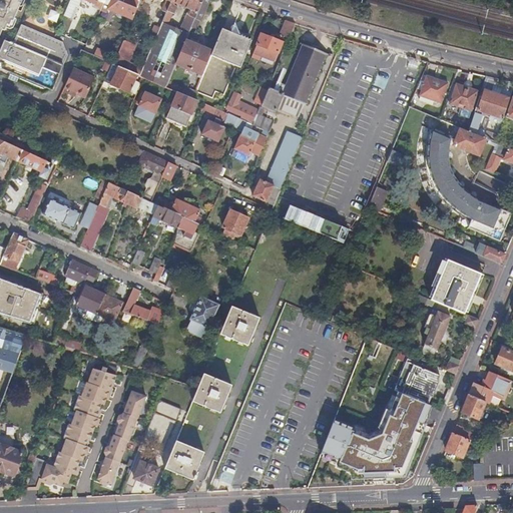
[(0,0),(0,35),(2,30),(5,31),(9,20),(13,22),(21,4),(17,2),(17,0),(0,0)]
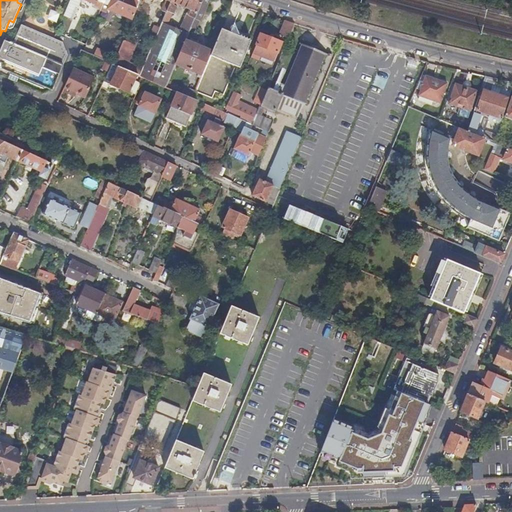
[(81,0),(70,0),(69,4),(64,16),(73,20),(81,0)]
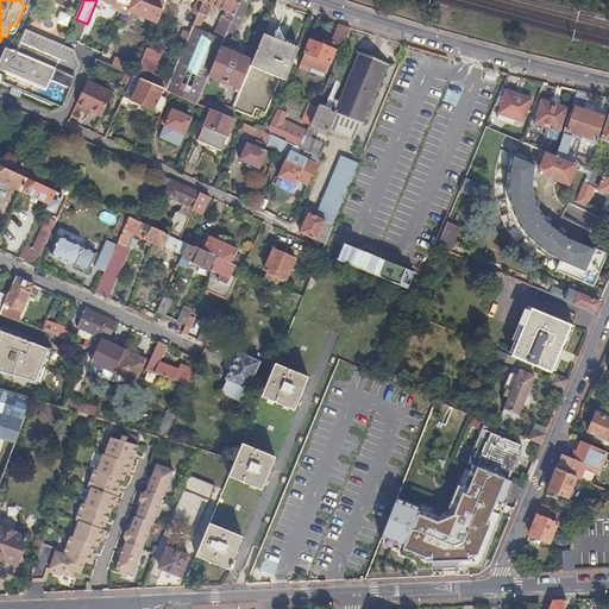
[(124,0),(100,0),(113,6),(113,7),(118,10),(117,12),(119,12),(123,4),(124,0)]
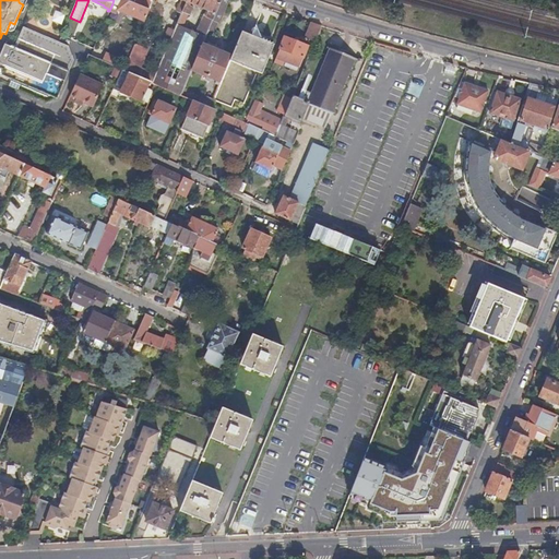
[(133,4),(123,0),(114,0),(113,3),(119,7),(118,11),(144,22),(149,10),(142,8),(133,4)]
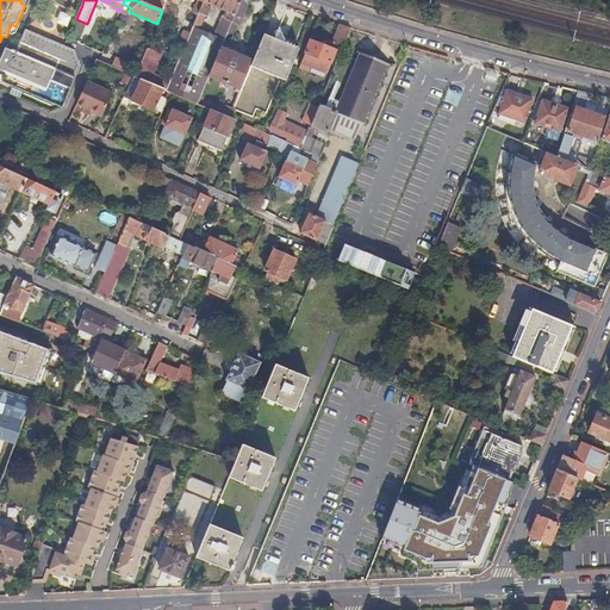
[(167,0),(135,0),(145,5),(148,0),(157,0),(155,8),(162,11),(163,10),(167,0)]
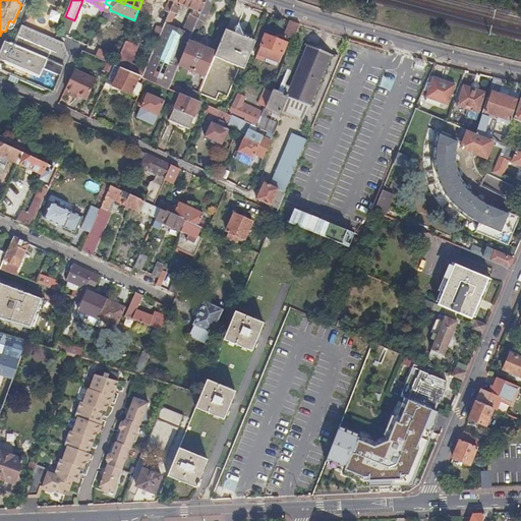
[(148,1),(143,0),(142,0),(139,8),(145,11),(147,5),(148,1)]
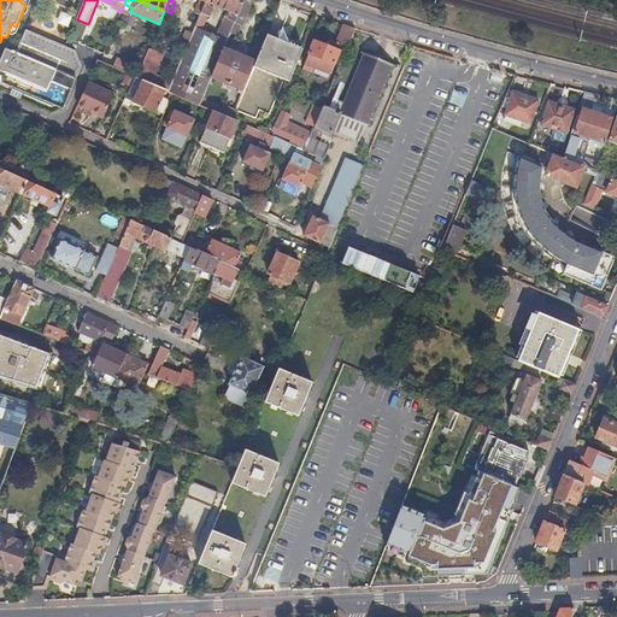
[(168,93),(200,106),(203,100),(212,77),(224,48),(230,34),(245,0),(206,0),(201,15),(193,33),(188,46),(172,82),(168,93)]
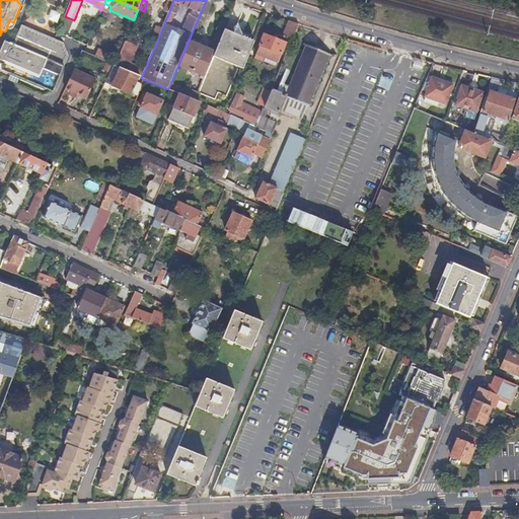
[(169,12),(173,0),(143,0),(147,1),(147,0),(167,0),(169,1),(165,11),(169,12)]
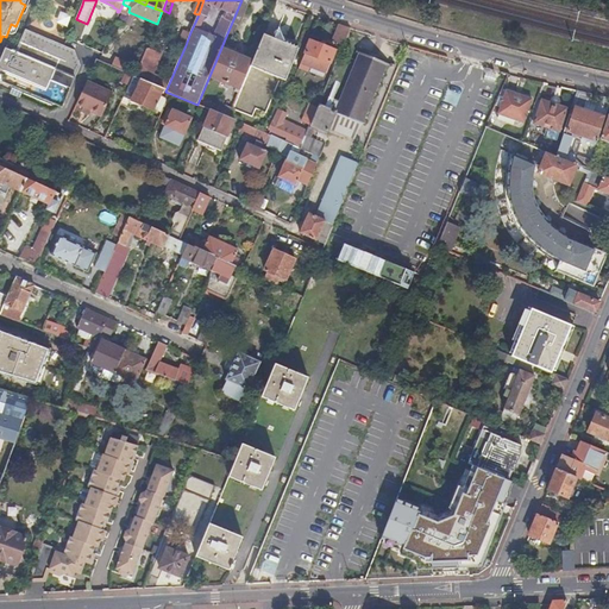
[(234,36),(249,0),(242,0),(227,33),(234,36)]
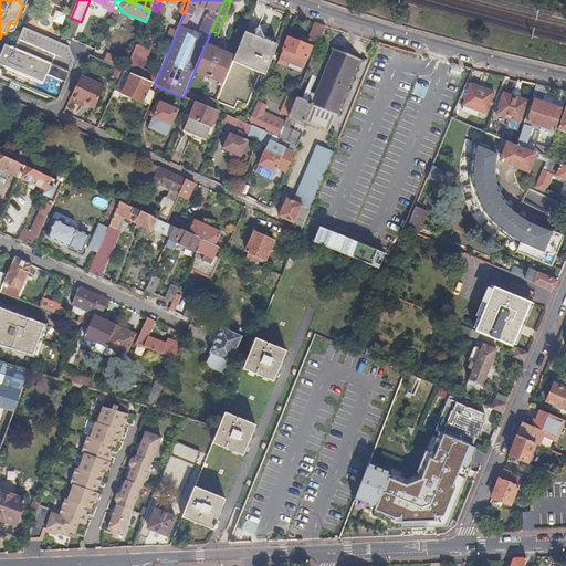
[(321,41),(326,27),(316,23),(312,37),(321,41)]
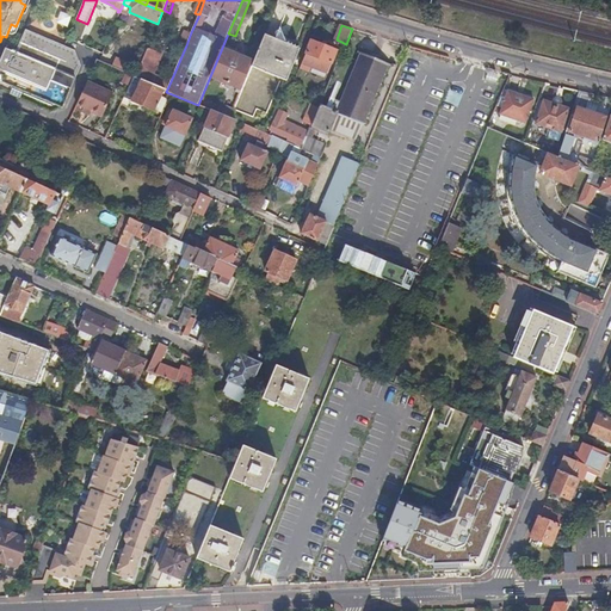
[(186,45),(191,32),(186,30),(183,37),(178,35),(176,41),(186,45)]
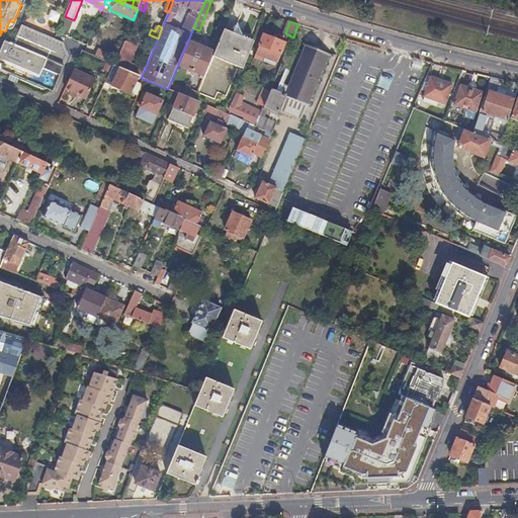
[(212,57),(244,69),(255,42),(224,29),(214,53),(212,57)]
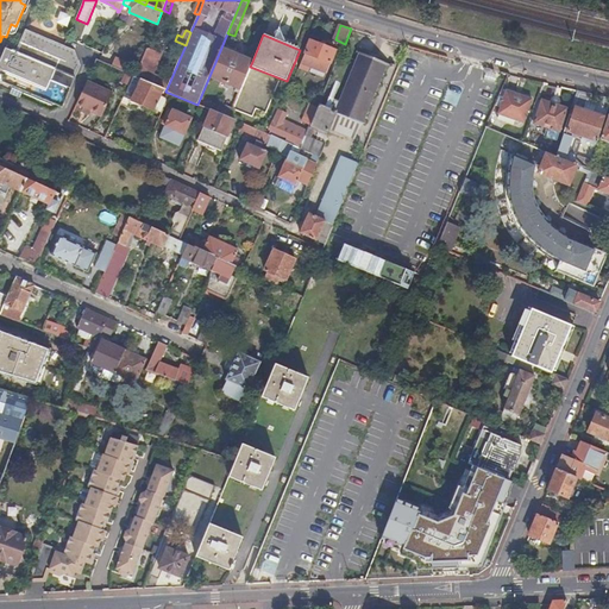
[(311,41),(300,68),(309,71),(311,68),(326,74),(336,51),(311,41)]
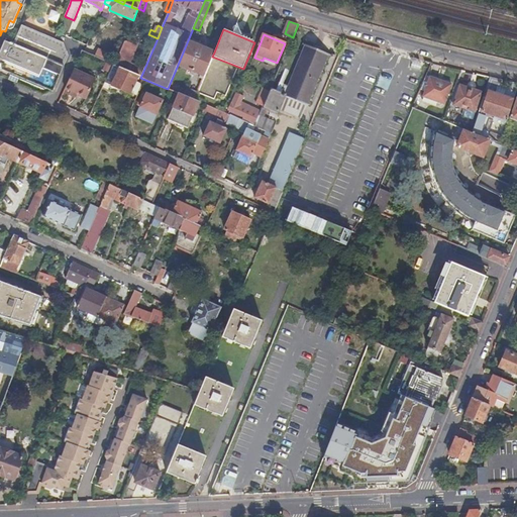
[(16,36),(15,39),(13,45),(4,41),(0,50),(0,60),(6,63),(2,71),(11,75),(10,76),(19,79),(20,78),(36,85),(35,86),(43,90),(44,89),(53,92),(64,67),(47,60),(50,50),(16,36)]
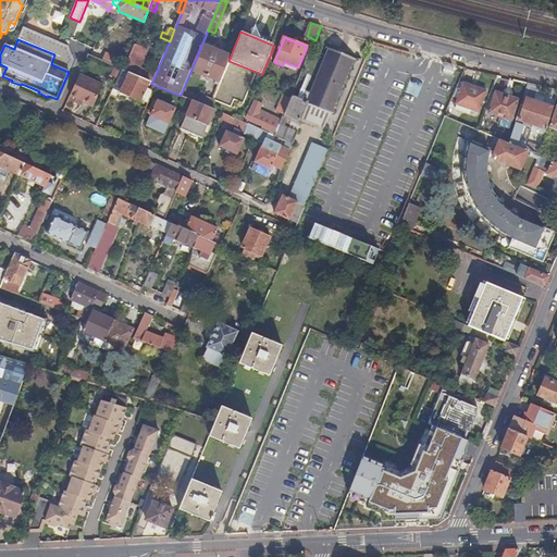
[(135,42),(122,71),(128,74),(149,83),(151,84),(156,74),(139,66),(148,48),(135,42)]
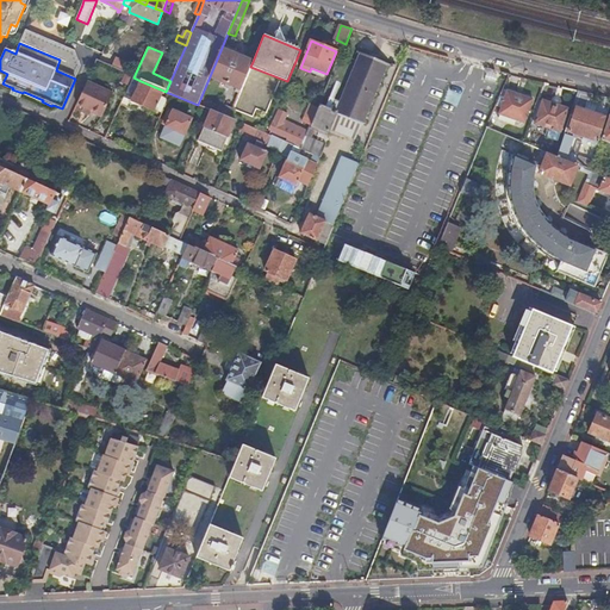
[(241,89),(250,67),(253,62),(222,48),(210,76),(241,89)]
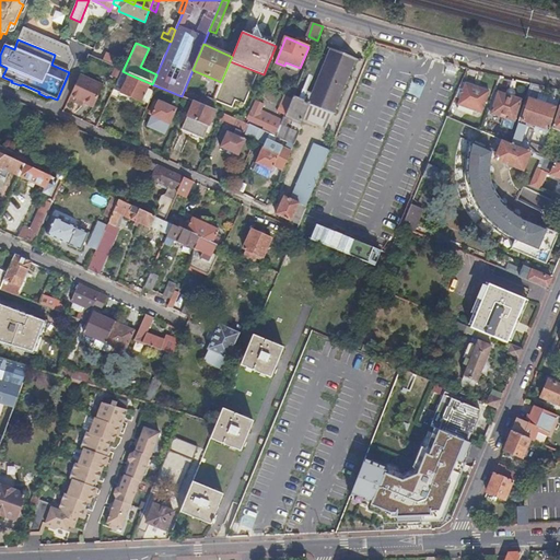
[(316,85),(313,94),(310,104),(333,114),(335,114),(336,113),(335,113),(337,105),(338,105),(339,104),(338,103),(341,95),(342,96),(342,95),(342,94),(345,88),(346,88),(347,86),(346,85),(349,78),(350,79),(350,78),(349,77),(352,69),(353,69),(354,68),(353,68),(356,60),(363,62),(364,59),(364,58),(362,57),(360,58),(359,59),(343,54),(328,47),(328,48),(330,49),(328,57),(326,57),(326,58),(327,58),(324,66),(323,66),(322,67),(323,67),(319,76),(318,76),(319,77),(316,84),(315,84),(315,85),(316,85)]
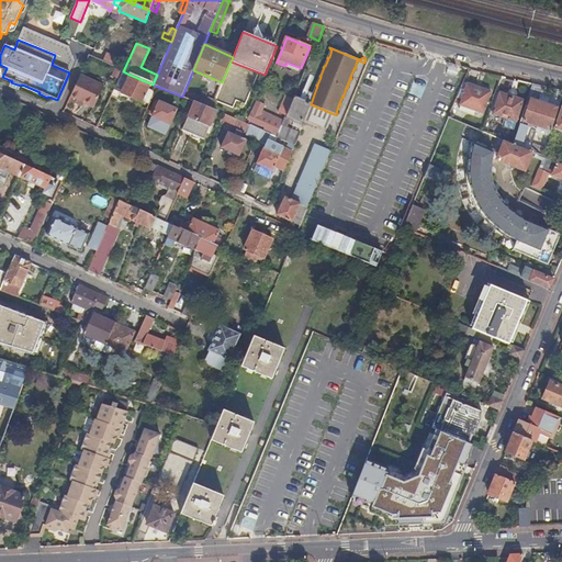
[(109,52),(104,62),(117,67),(122,58),(109,52)]
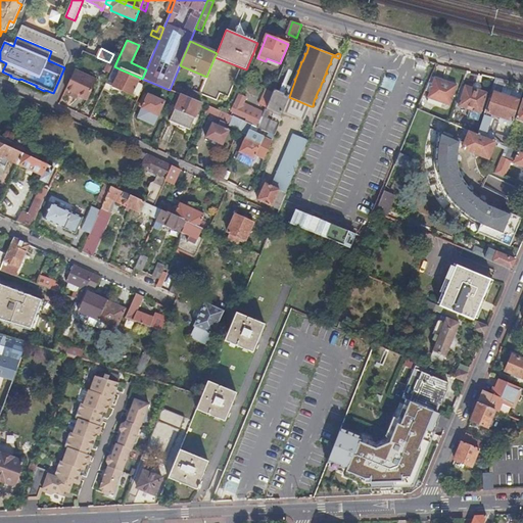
[(113,87),(139,97),(144,86),(138,83),(140,78),(121,69),(113,87)]
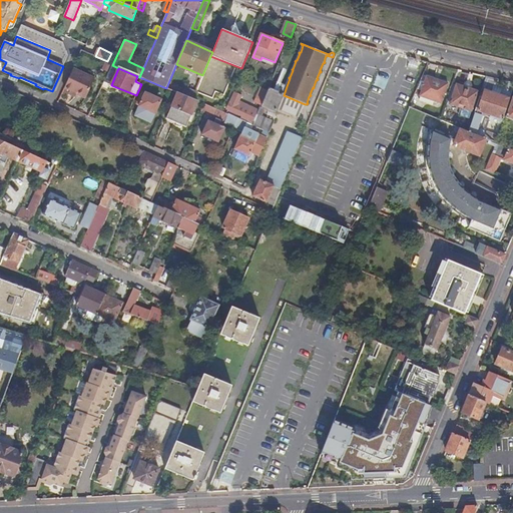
[(73,69),(64,88),(86,98),(95,79),(73,69)]
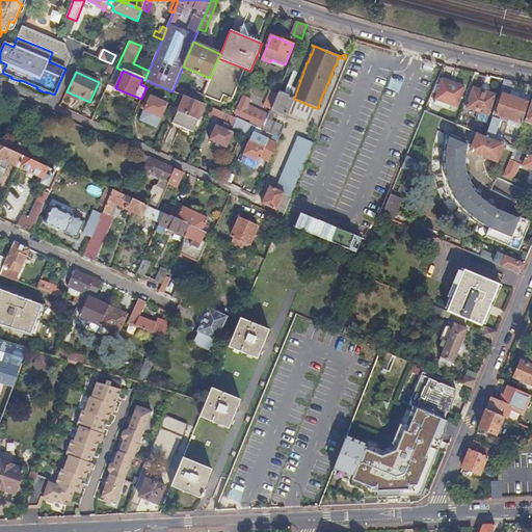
[(486,137),(505,144),(504,141),(505,137),(507,136),(516,140),(528,106),(528,104),(525,103),(526,101),(512,97),(516,82),(504,79),(486,137)]
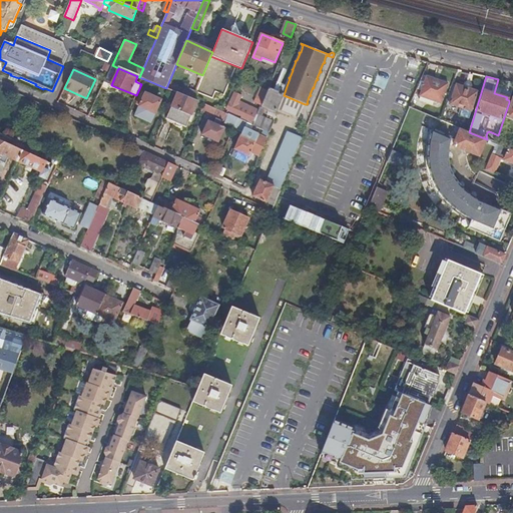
[(420,96),(441,104),(448,84),(426,77),(420,96)]
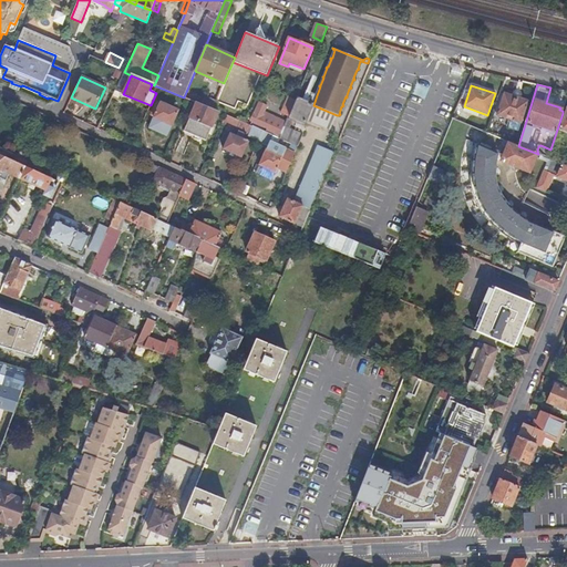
[(307,121),(313,105),(317,95),(307,91),(302,100),(297,98),(296,101),(285,126),(280,138),(298,146),(302,134),(289,129),(294,119),(306,123),(307,121)]
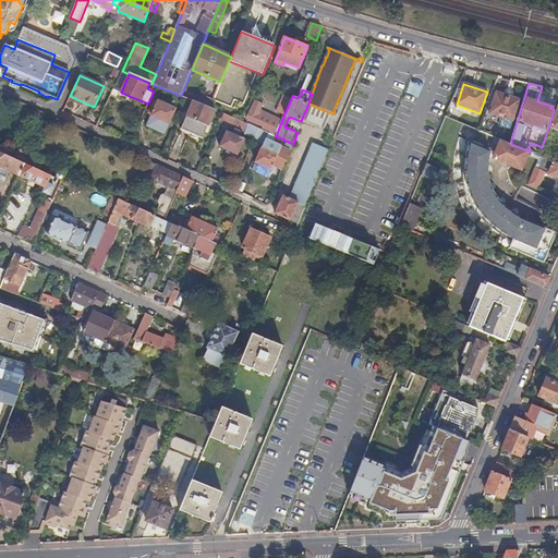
[(490,113),(513,121),(520,99),(497,92),(490,113)]
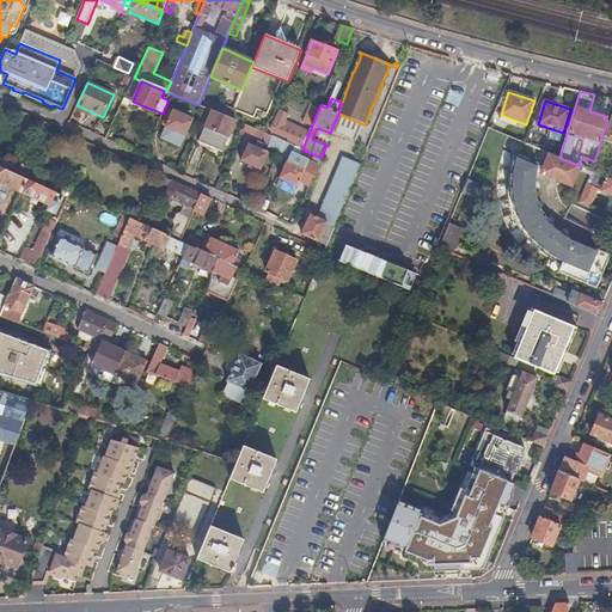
[(222,116),(230,118),(233,110),(226,106),(222,116)]
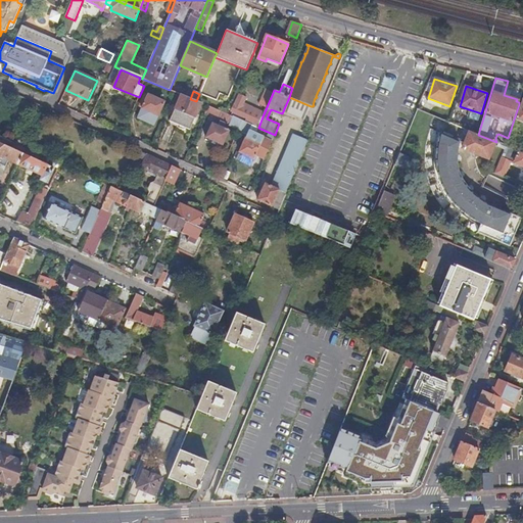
[(159,115),(165,102),(148,95),(142,108),(159,115)]
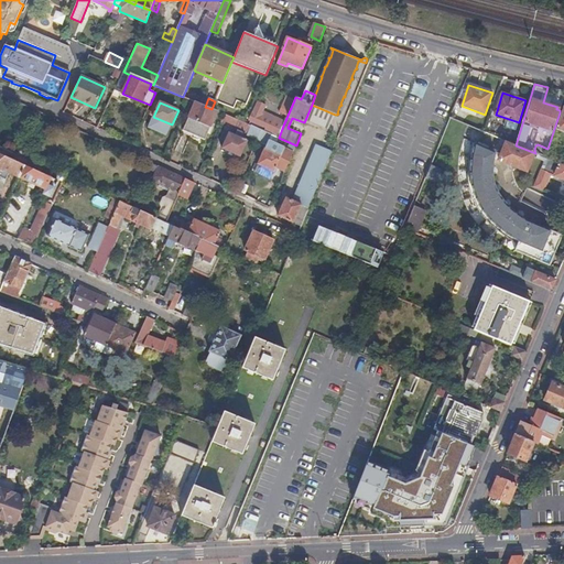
[(205,107),(195,102),(183,130),(205,140),(217,111),(212,109),(205,107)]
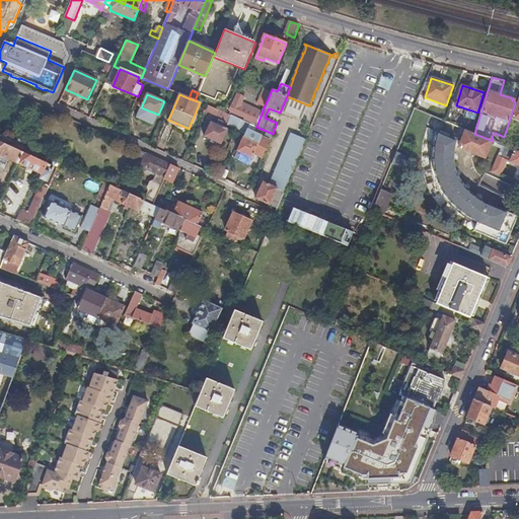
[(255,127),(256,127),(261,116),(254,114),(243,108),(244,104),(241,103),(243,97),(236,94),(229,112),(250,121),(249,124),(255,127)]
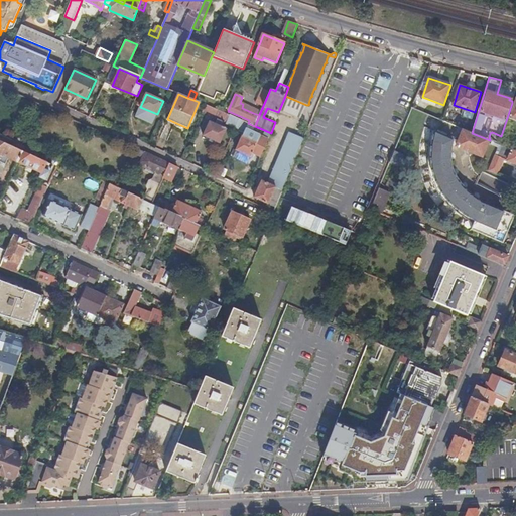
[(285,96),(279,110),(299,119),(306,105),(285,96)]
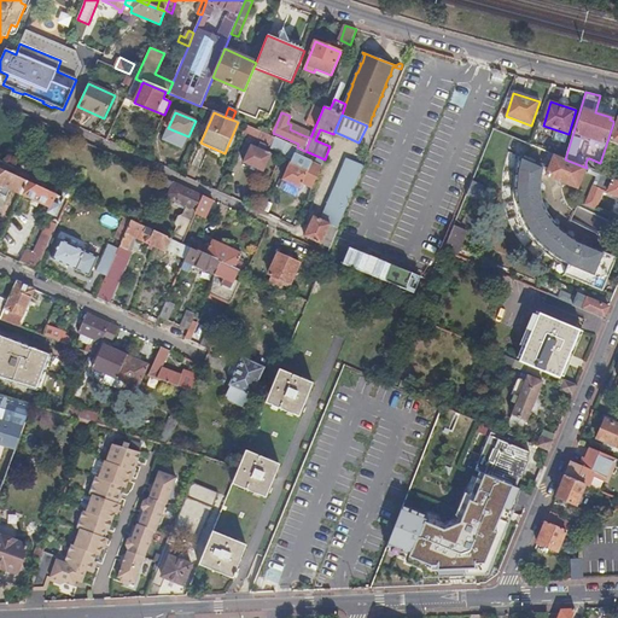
[(290,129),(303,135),(304,130),(291,124),(290,129)]
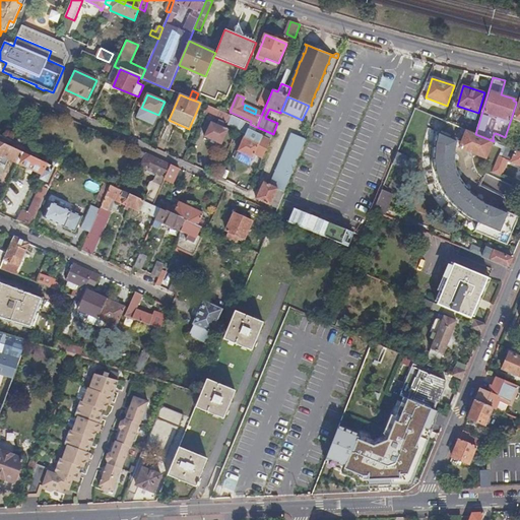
[(207,106),(204,113),(214,117),(216,112),(219,113),(218,118),(229,123),(228,124),(238,128),(241,120),(225,114),(207,106)]
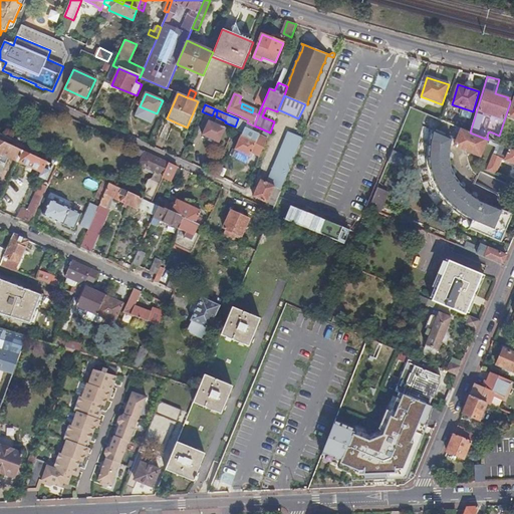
[(238,118),(235,126),(243,131),(235,150),(250,157),(259,136),(251,132),(253,125),(247,122),(238,118)]
